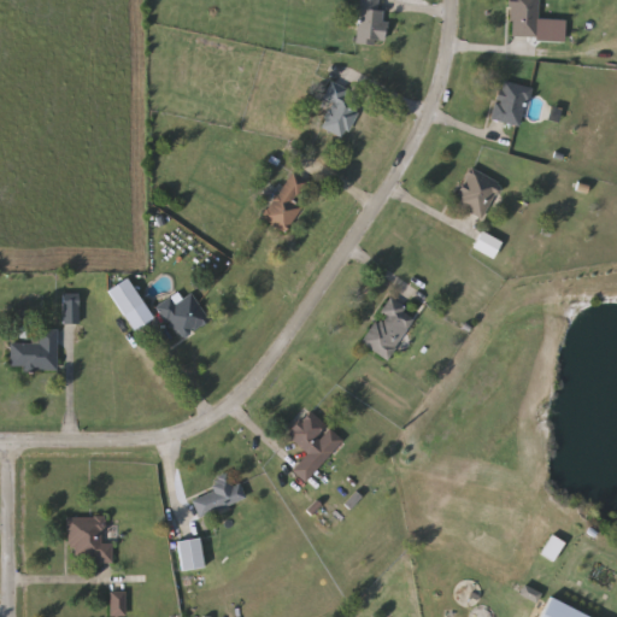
[(357,43),(360,0),(385,0),(381,47),(357,43)]
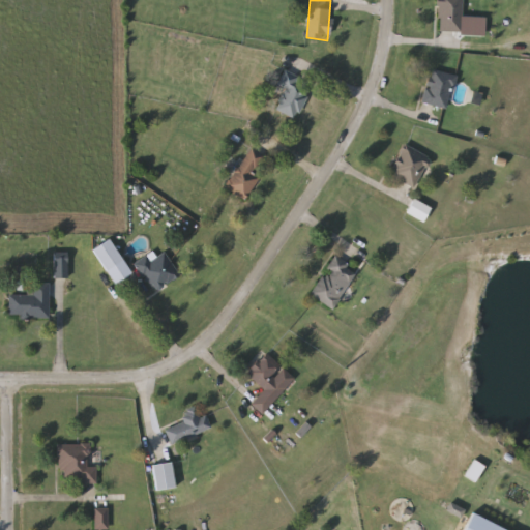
[(462,0),(462,31),(436,31),(436,0),(462,0)]
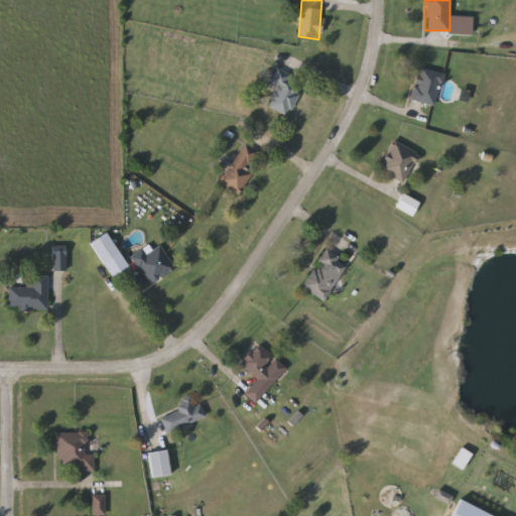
[(271,84),(279,66),(306,78),(289,116),(269,107),(278,87),(271,84)]
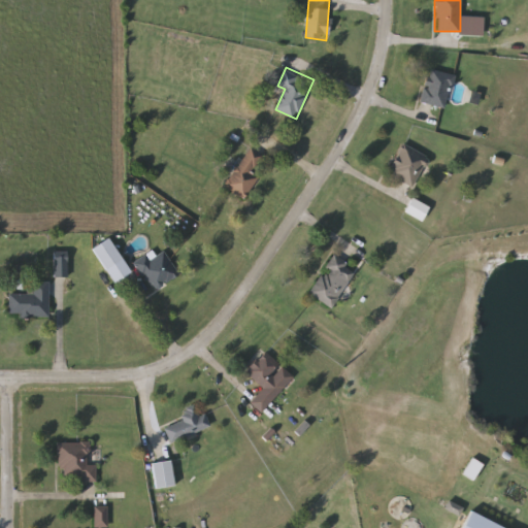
[(454,75),(448,108),(421,103),(426,70),(454,75)]
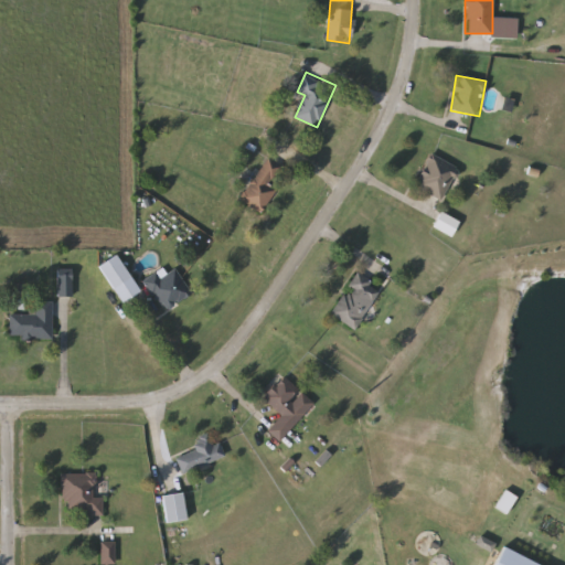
[(459,168),(445,201),(415,188),(428,155),(459,168)]
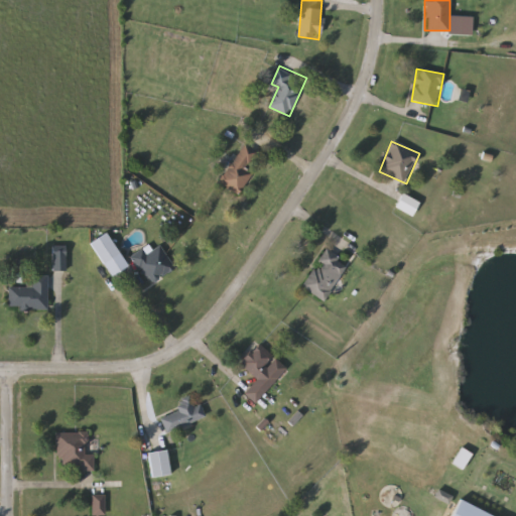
[(235,192),(219,179),(246,146),(262,159),(235,192)]
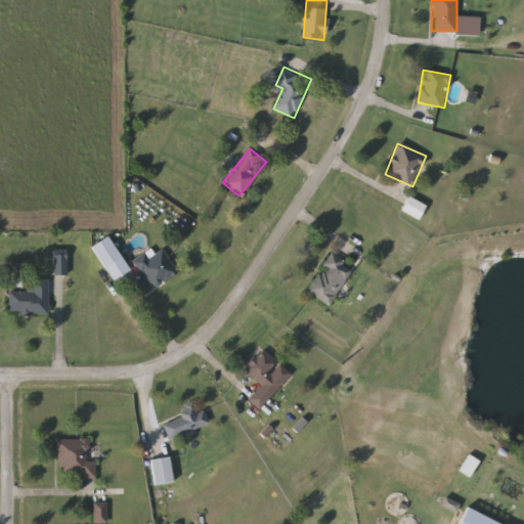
[(129,272),(112,281),(92,246),(110,236),(129,272)]
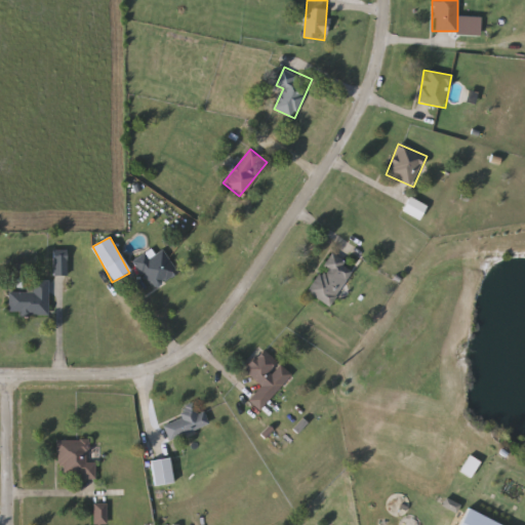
[(178,273),(153,290),(134,261),(152,250),(155,255),(163,249),(178,273)]
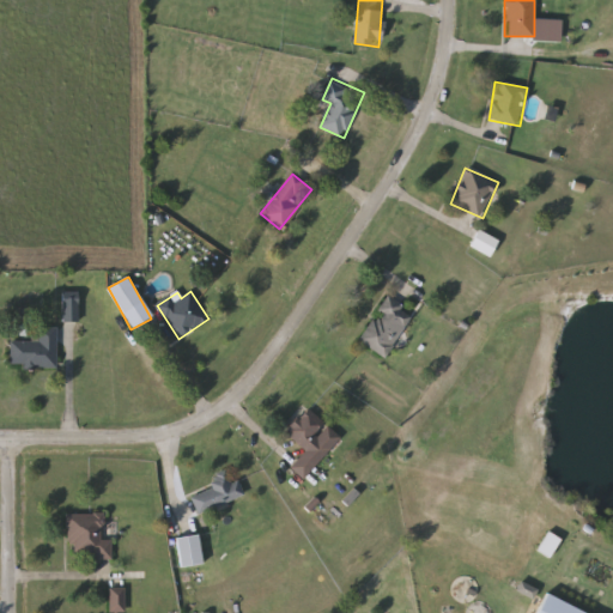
[(384,358),(358,340),(387,297),(414,315),(384,358)]
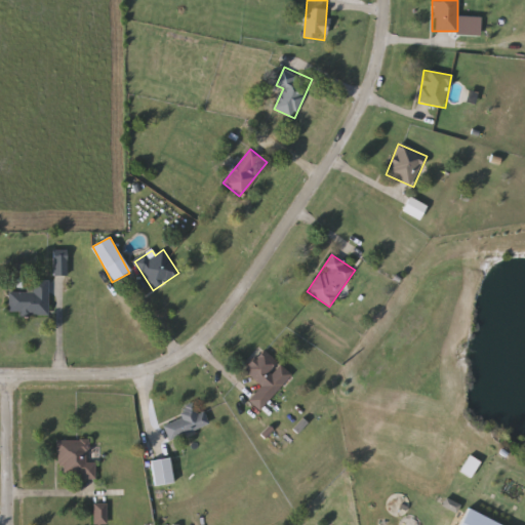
[(67,255),(67,275),(53,275),(53,255),(67,255)]
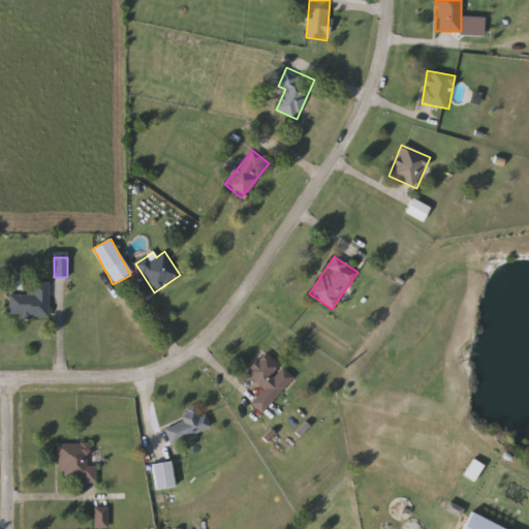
[(50,317),(9,317),(9,294),(33,293),(33,283),(50,282),(50,317)]
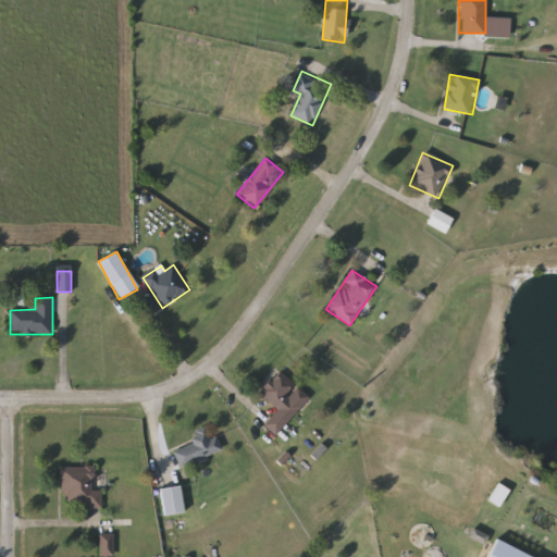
[(277,435),(264,425),(277,408),(259,394),(277,371),(309,396),(277,435)]
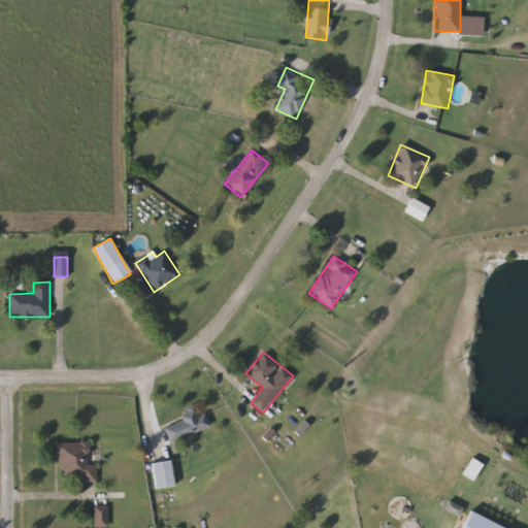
[(210,428),(170,441),(165,428),(184,422),(180,410),(195,405),(199,417),(205,414),(210,428)]
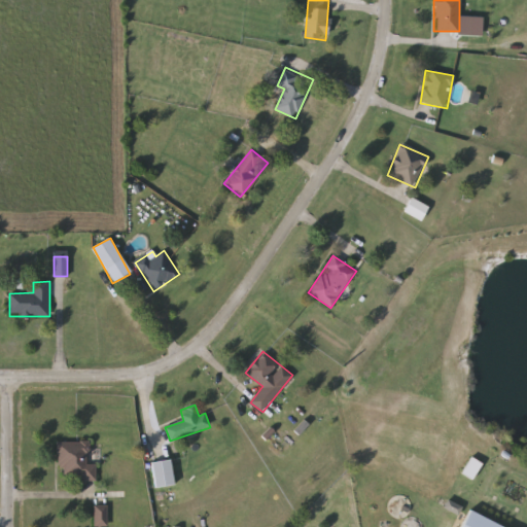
[(96,478),(57,478),(57,443),(90,442),(90,464),(96,464),(96,478)]
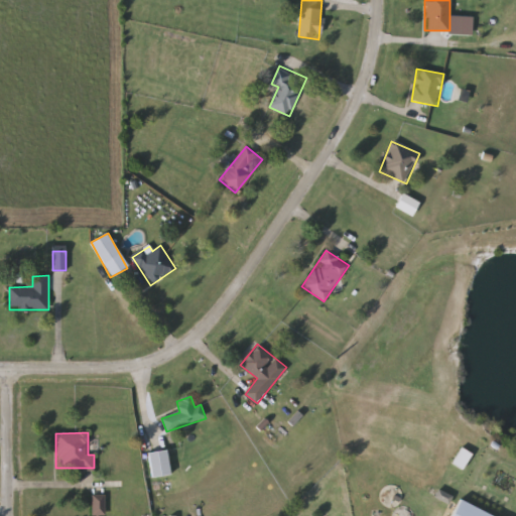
[(453,463),(462,448),(472,455),(462,469),(453,463)]
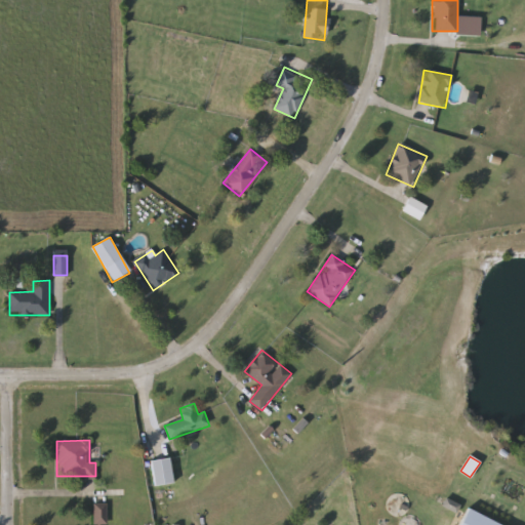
[(152,460),(170,458),(173,484),(154,486),(152,460)]
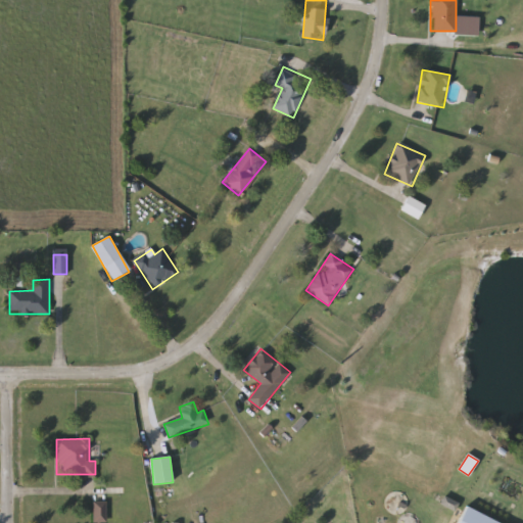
[(457,522),(464,508),(497,522),(457,522)]
